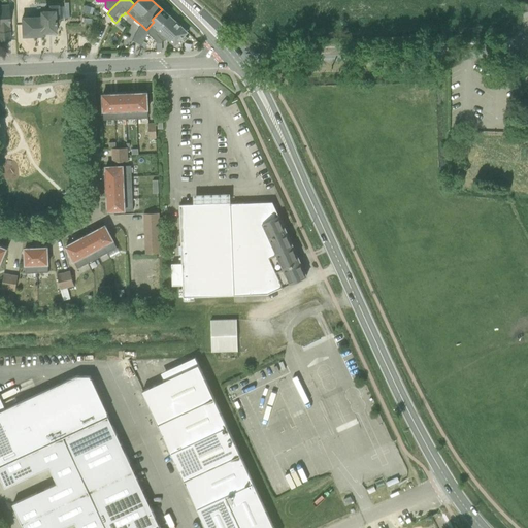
[(0,42),(10,42),(8,5),(0,5),(0,42)]
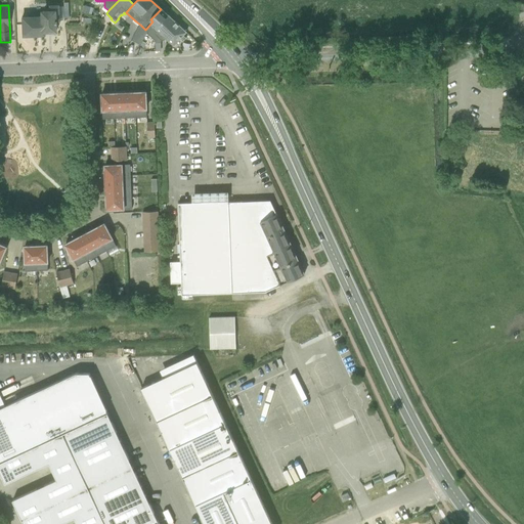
[(161,41),(164,37),(176,24),(161,9),(150,19),(153,22),(150,26),(154,28),(148,33),(148,34),(149,33),(150,35),(151,33),(157,37),(157,38),(157,39),(155,40),(156,43),(161,43),(161,41)]
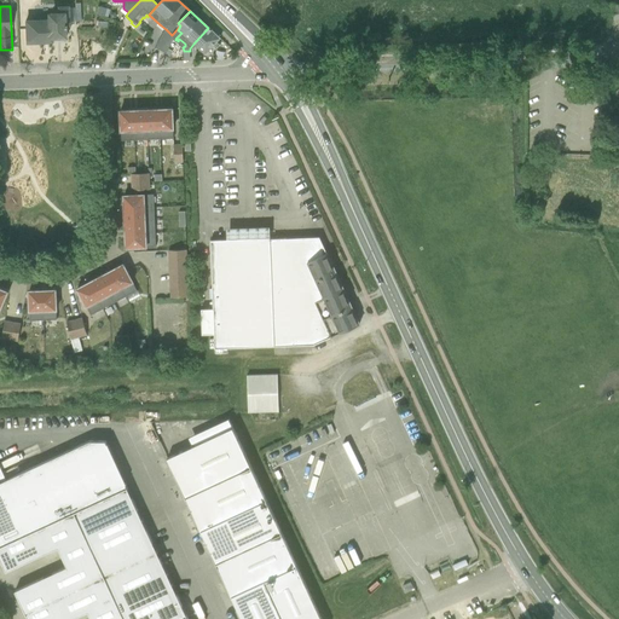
[(55,41),(68,41),(68,29),(70,29),(69,13),(48,15),(48,21),(24,21),(24,46),(55,45),(55,41)]
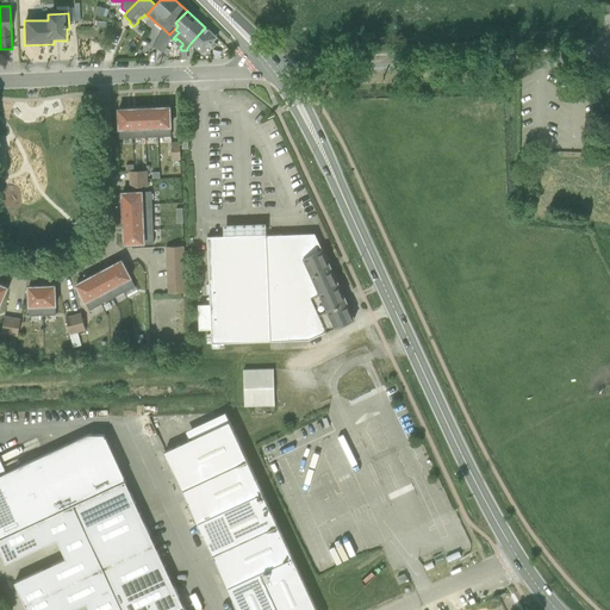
[(213,42),(217,38),(205,27),(191,43),(203,54),(210,45),(212,49),(216,45),(213,42)]
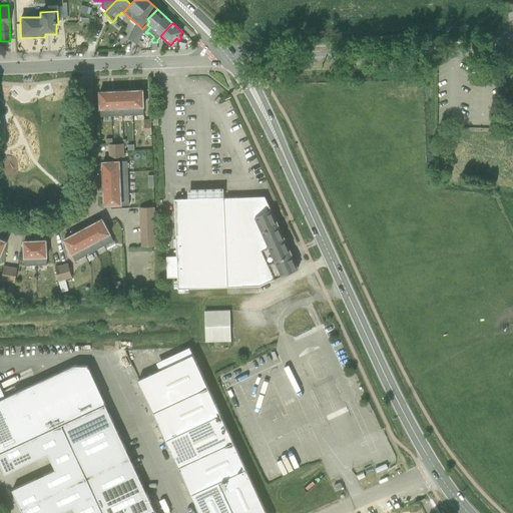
[(144,30),(142,29),(137,24),(129,39),(128,40),(137,45),(144,30)]
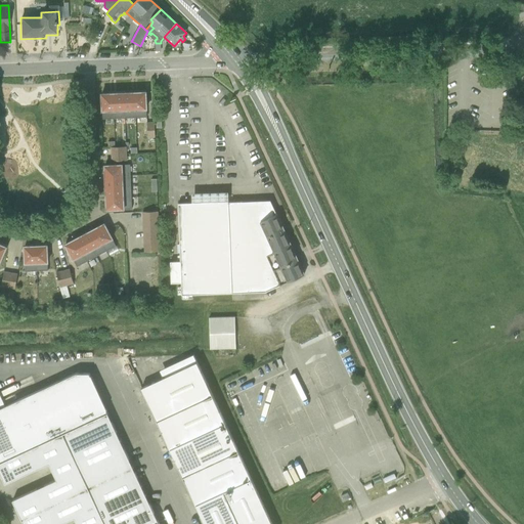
[(131,41),(132,40),(123,35),(120,41),(129,46),(131,41)]
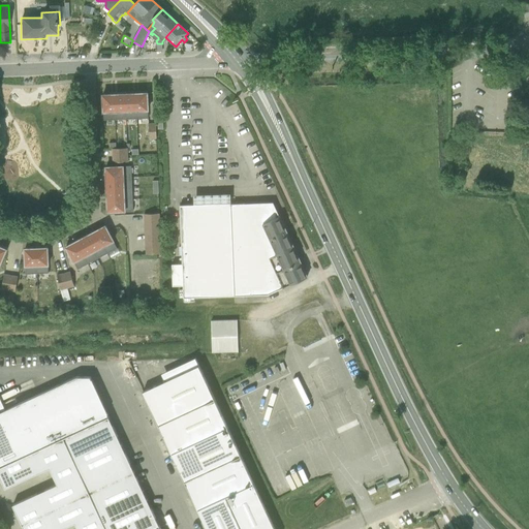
[(131,125),(136,124),(136,94),(125,95),(125,112),(130,112),(131,125)]
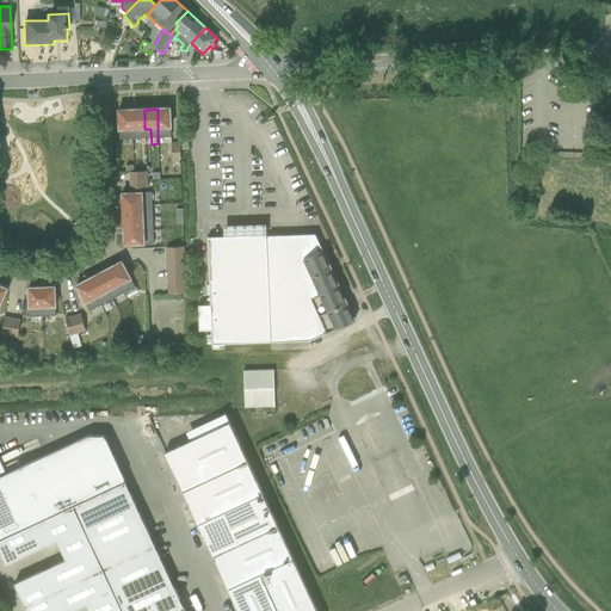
[(165,128),(171,128),(170,109),(158,109),(158,143),(168,143),(167,136),(165,136),(165,128)]
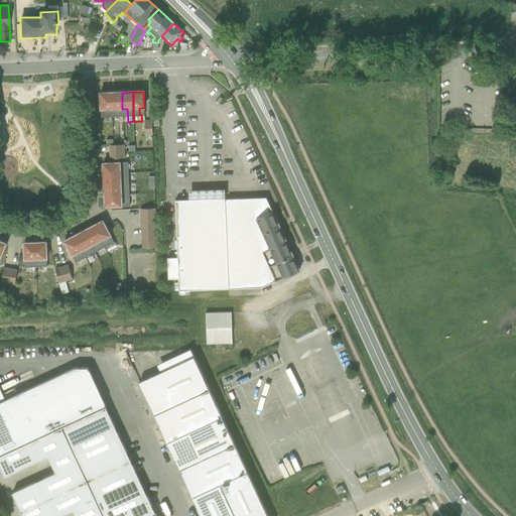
[(105,123),(112,122),(111,93),(100,93),(101,110),(106,110),(106,117),(104,117),(105,123)]
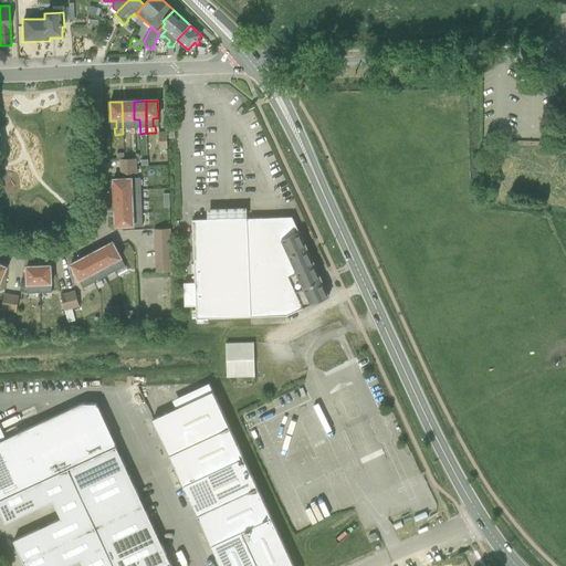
[(128,119),(134,119),(134,102),(122,102),(123,134),(129,134),(128,119)]
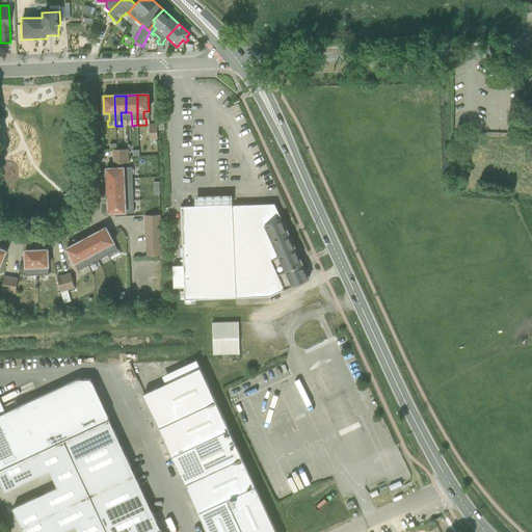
[(113,164),(129,163),(128,150),(112,151),(113,164)]
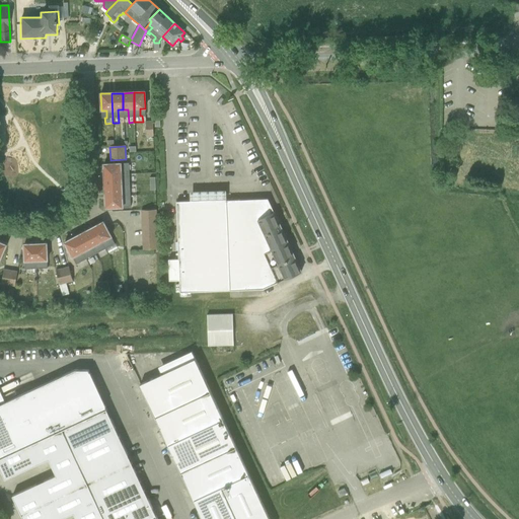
[(518,146),(512,146),(510,159),(518,160),(518,150),(518,146)]
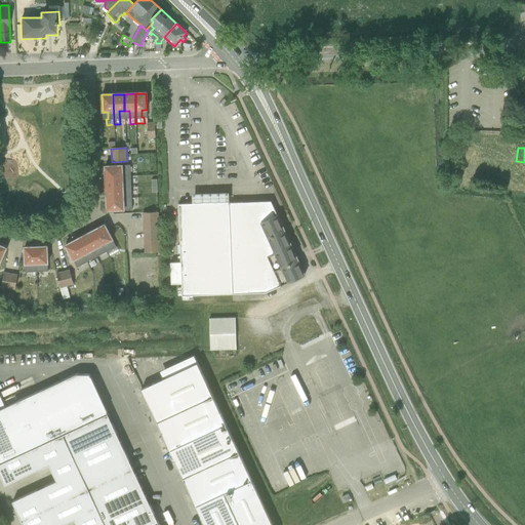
[(130,176),(130,165),(105,166),(106,177),(130,176)]
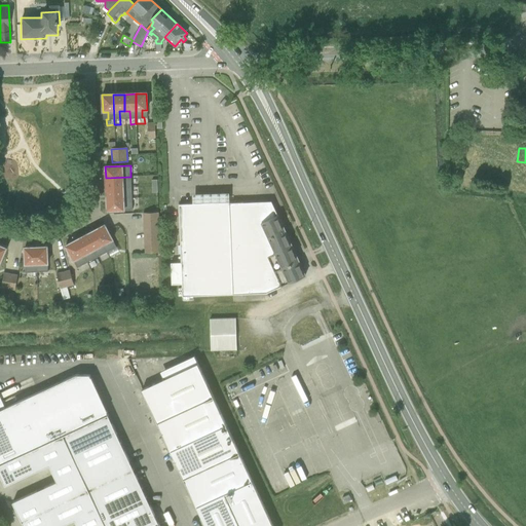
[(132,188),(130,177),(106,178),(106,189),(132,188)]
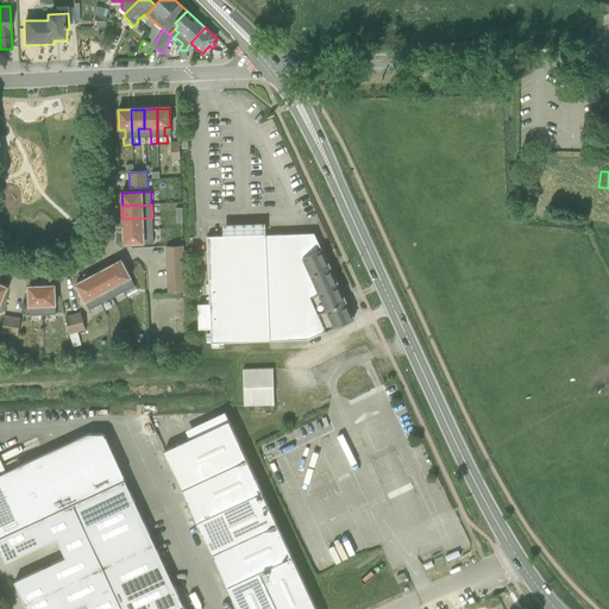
[(152,231),(152,218),(123,219),(124,232),(152,231)]
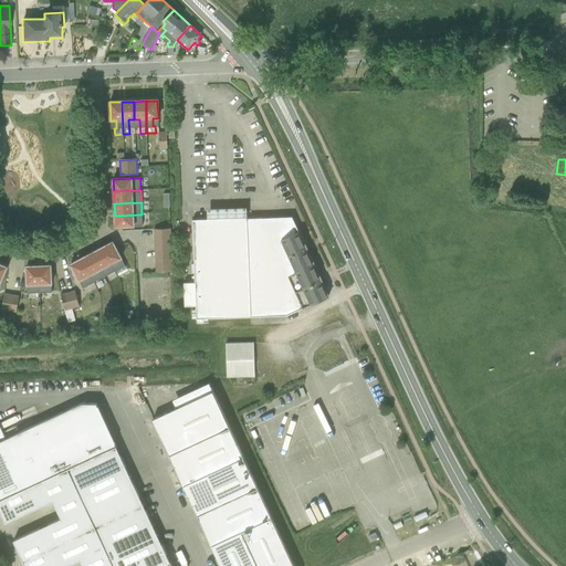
[(247,219),(245,208),(207,209),(207,220),(192,221),(195,283),(196,306),(196,318),(286,316),(304,307),(290,276),(297,272),(283,239),(299,232),(292,217),(247,219)]
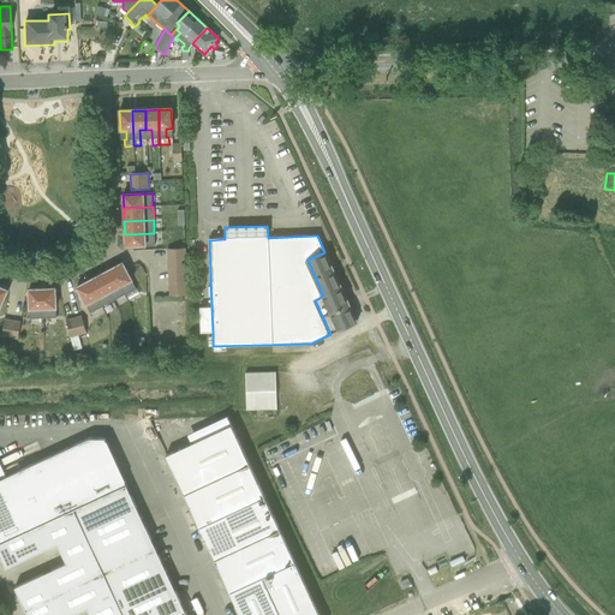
[(155,245),(154,233),(125,234),(125,246),(155,245)]
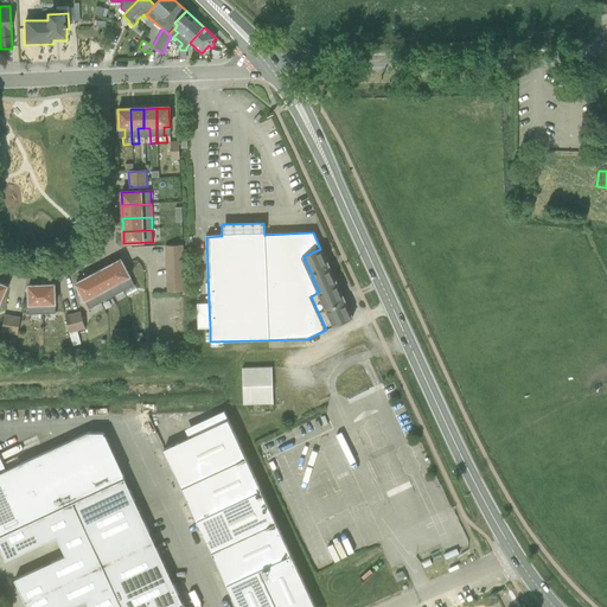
[(167,293),(184,292),(183,246),(166,247),(167,293)]
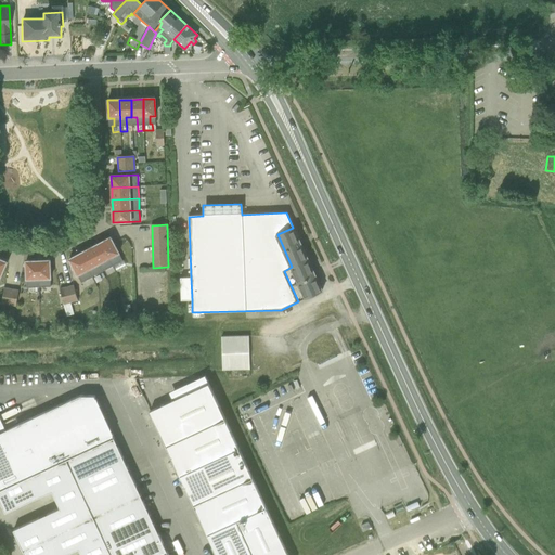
[(308,260),(293,228),(278,234),(292,267),(284,271),(298,301),(322,291),(321,291),(315,280),(317,280),(313,271),(312,271),(307,260),(308,260)]
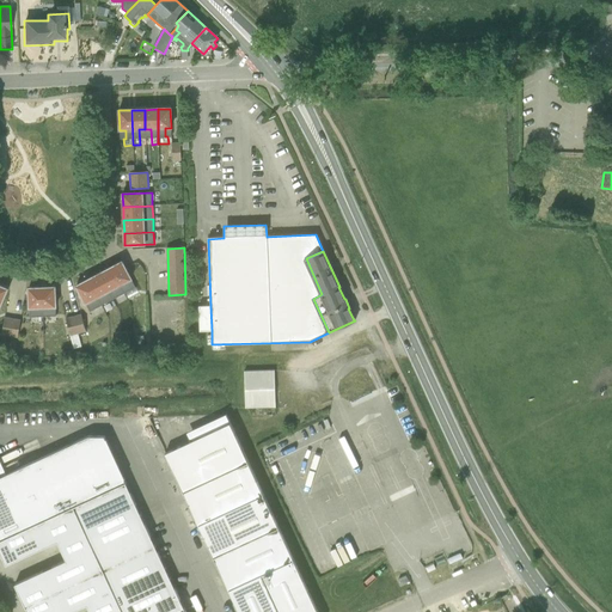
[(126,282),(132,280),(122,262),(110,268),(127,299),(135,295),(132,288),(130,289),(126,282)]
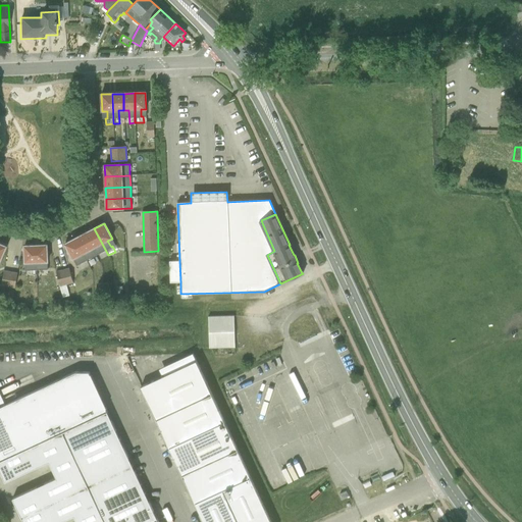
[(111,260),(108,255),(94,228),(85,233),(93,250),(97,247),(106,263),(111,260)]
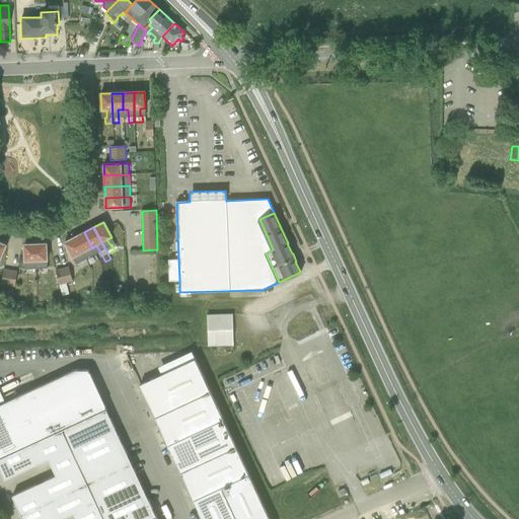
[(88,250),(92,248),(84,232),(74,237),(89,264),(91,268),(94,266),(92,262),(93,262),(88,250)]
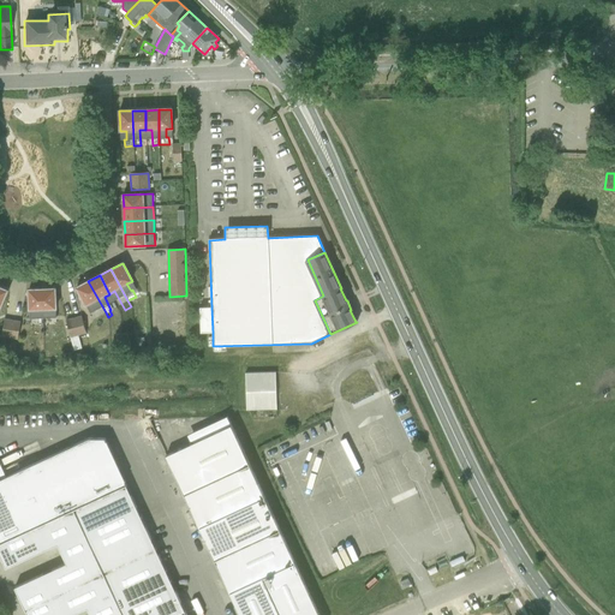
[(96,317),(106,312),(88,281),(76,287),(87,306),(91,304),(95,310),(93,311),(96,317)]
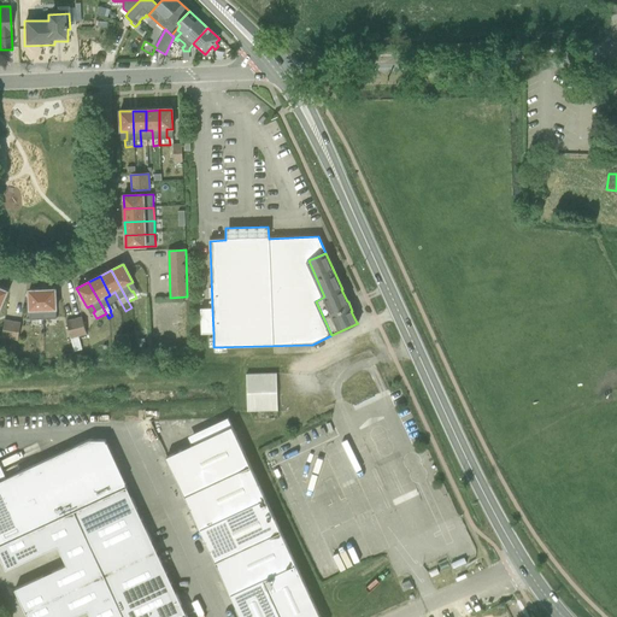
[(34,327),(43,325),(42,289),(29,291),(29,310),(29,311),(29,319),(34,319),(34,327)]
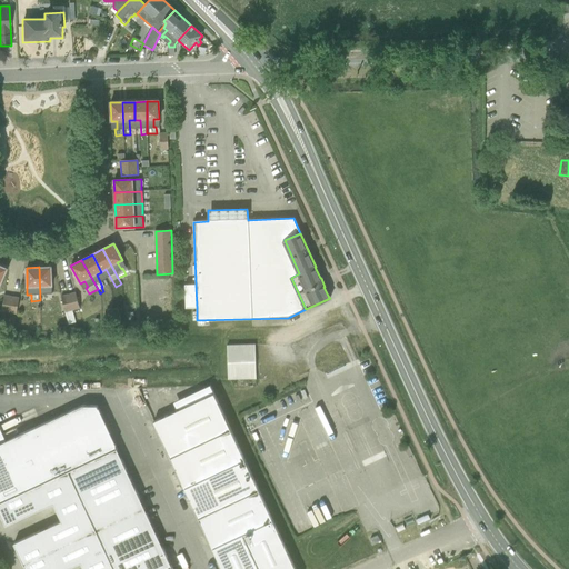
[(47,286),(51,286),(51,267),(39,267),(40,300),(49,300),(49,293),(47,293),(47,286)]
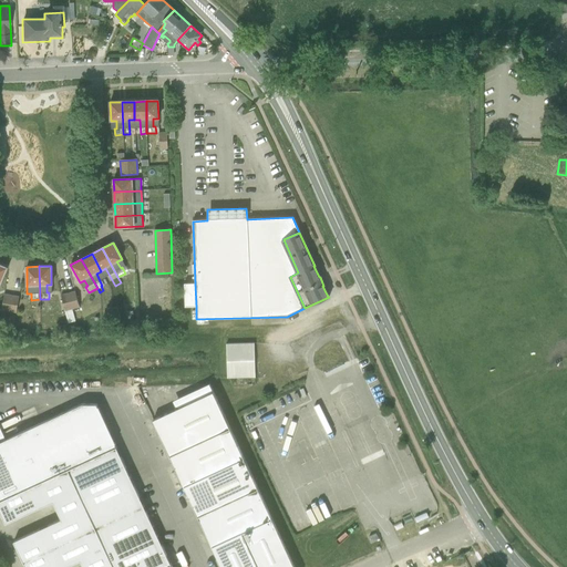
[(185,307),(196,307),(195,284),(184,284),(185,307)]
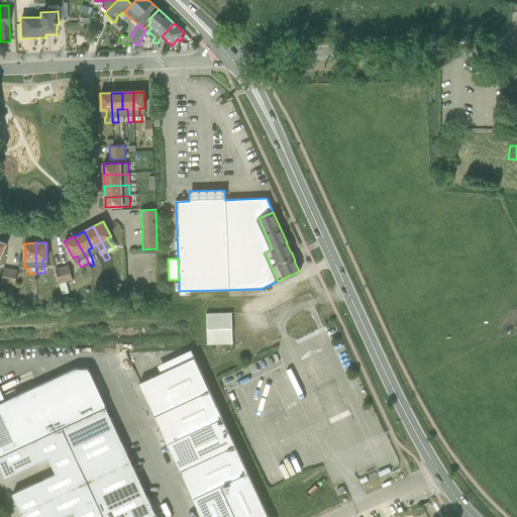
[(74,281),(70,266),(56,270),(60,285),(60,284),(63,294),(69,293),(66,283),(74,281)]
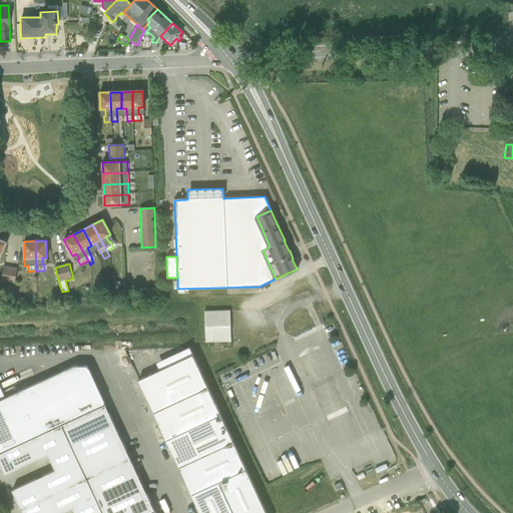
[(1,282),(15,284),(17,269),(4,266),(1,282)]
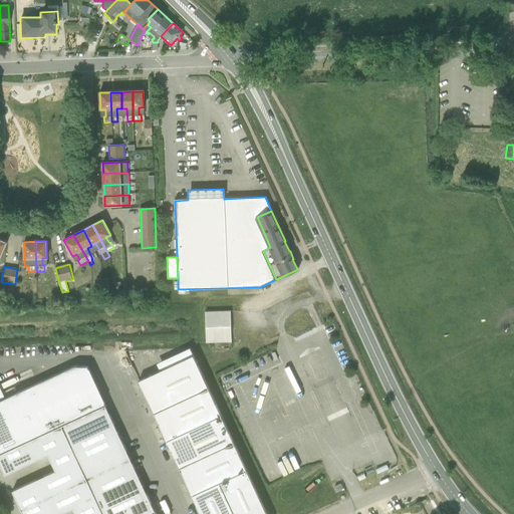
[(230,311),(205,312),(206,343),(232,342),(230,311)]
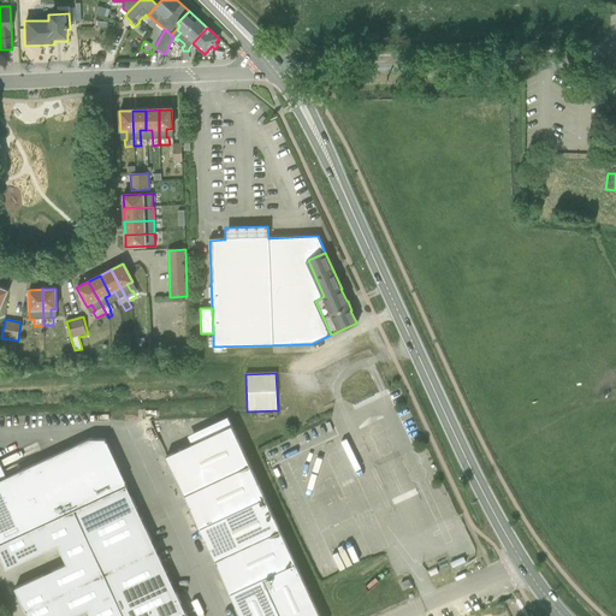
[(167,457),(185,497),(252,466),(230,418),(193,436),(196,444),(167,457)]
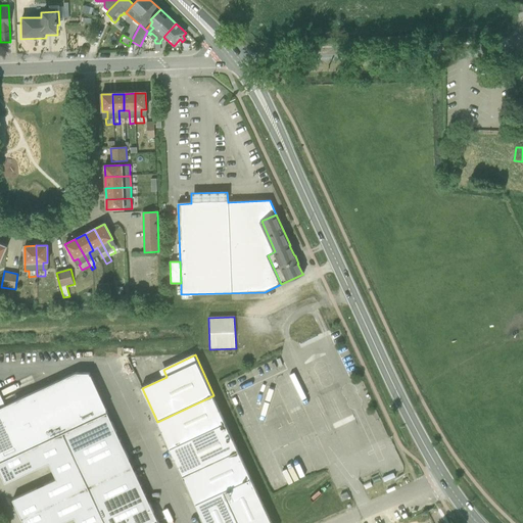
[(0,461),(107,412),(89,373),(76,373),(5,406),(0,393),(0,461)]
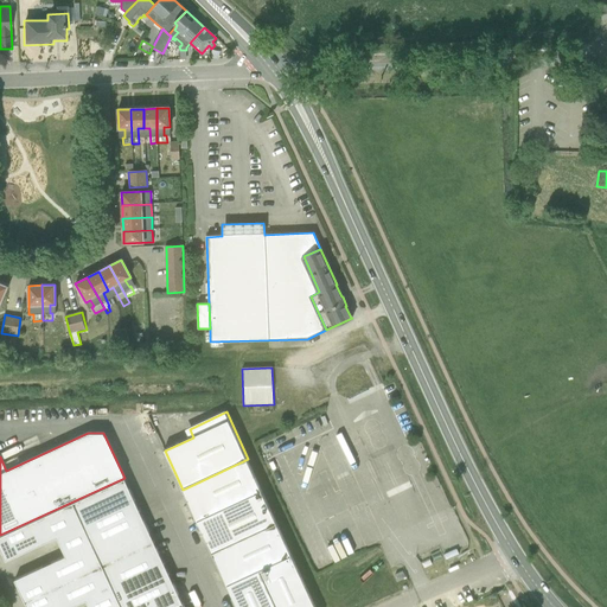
[(183,490),(198,522),(263,491),(248,459),(183,490)]
